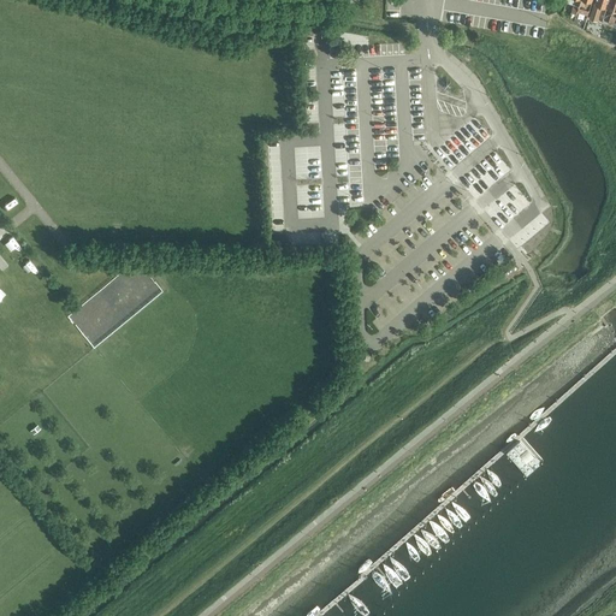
[(576,11),(579,0),(568,0),(568,1),(573,3),(569,17),(574,18),(576,11)]
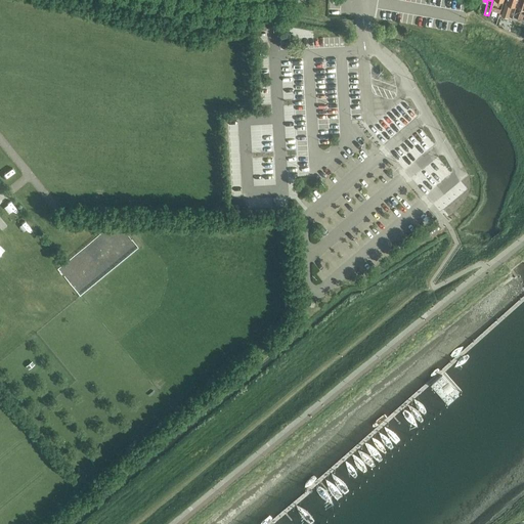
[(492,0),(490,9),(499,11),(504,1),(503,0),(492,0)]
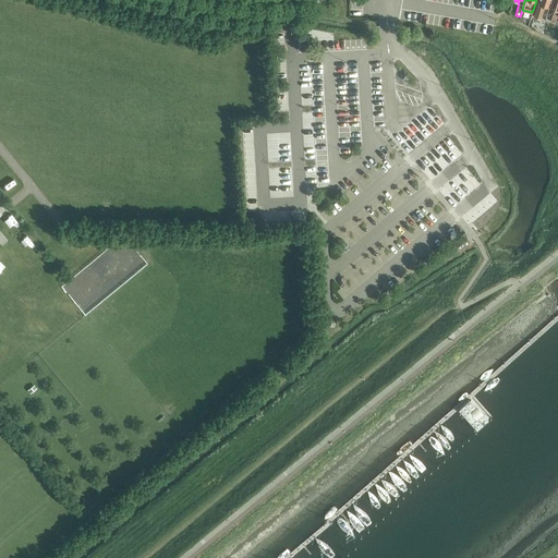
[(549,5),(550,0),(538,0),(534,16),(541,19),(545,4),(549,5)]
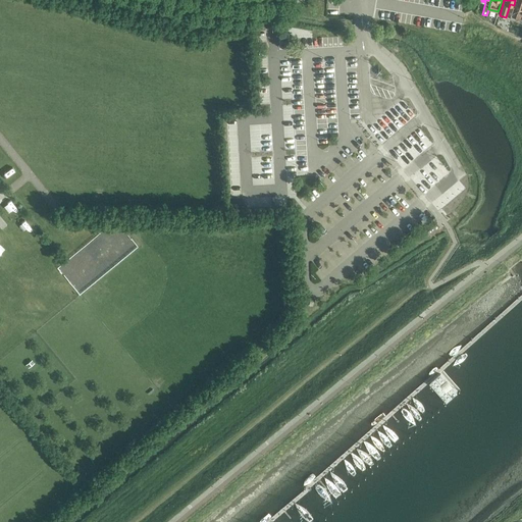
[(427,238),(436,230),(432,227),(424,235),(427,238)]
